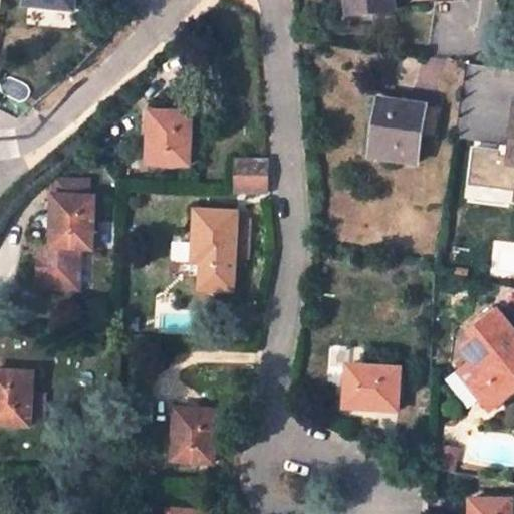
[(75,9),(75,0),(21,0),(21,5),(75,9)]
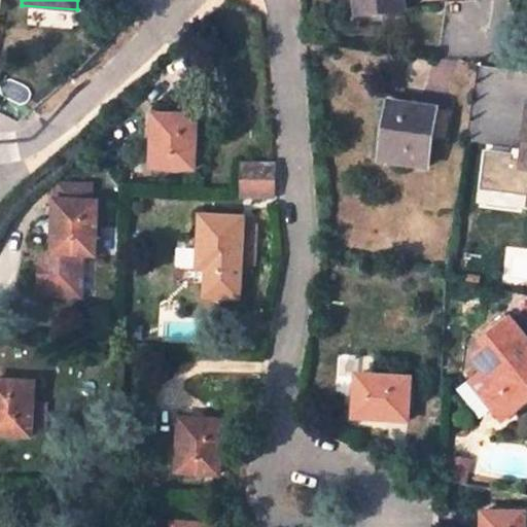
[(405,0),(356,0),(358,12),(406,7),(405,0)]
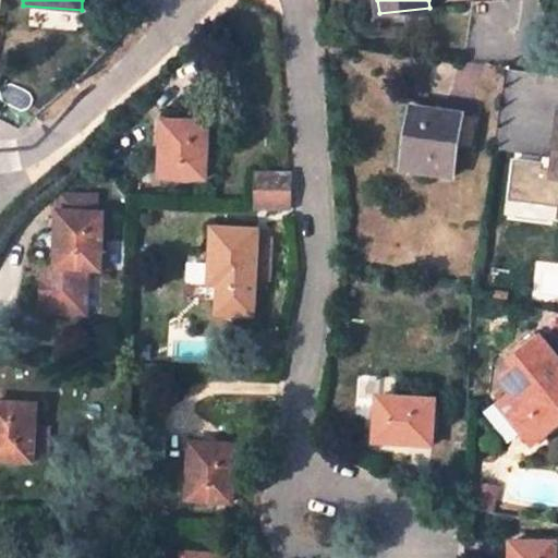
[(481,113),(414,106),(409,142),(415,143),(411,170),(453,176),(457,148),(475,150),(481,113)]
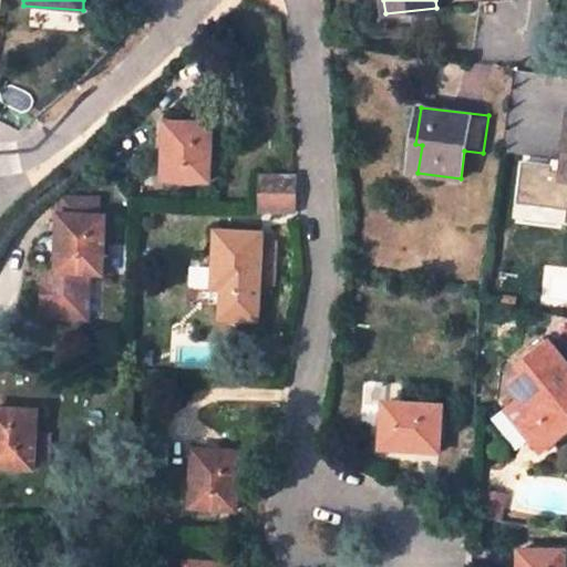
[(165,123),(164,179),(209,181),(212,123),(165,123)]
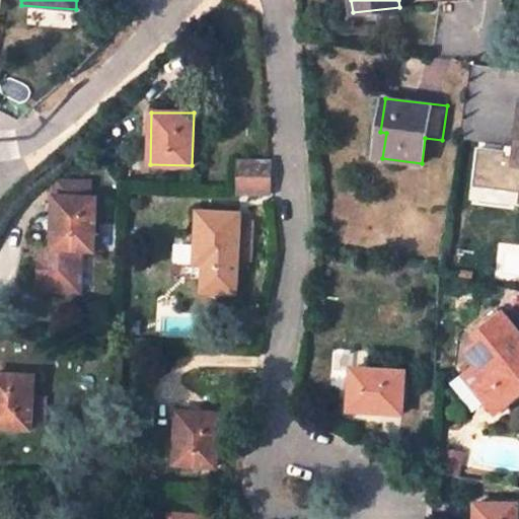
[(270,160),(240,159),(239,184),(269,186),(270,160)]
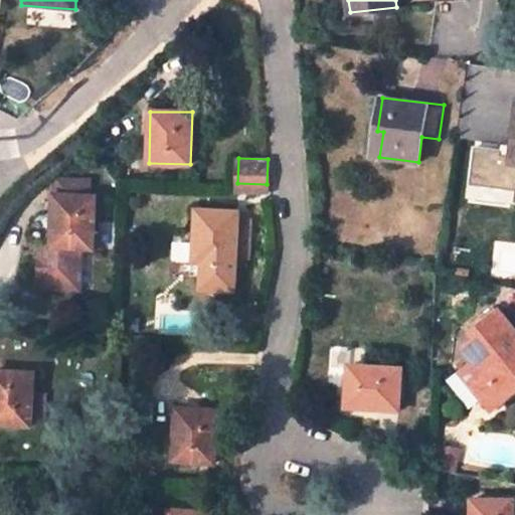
[(90,180),(57,178),(57,194),(90,195),(90,180)]
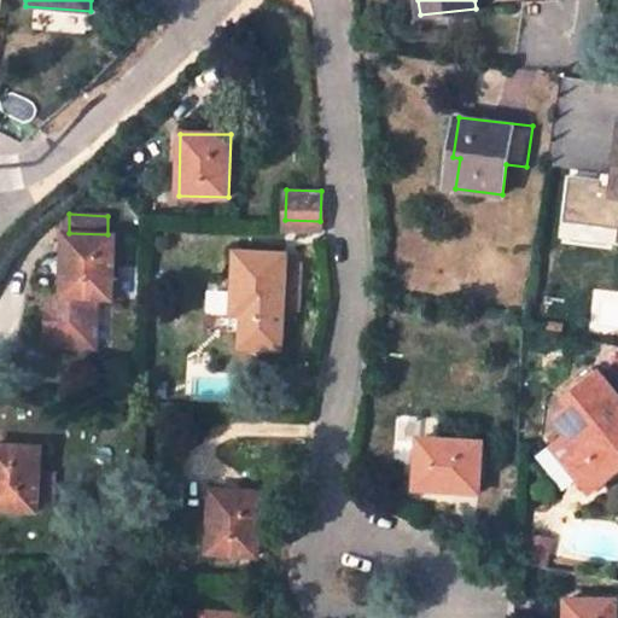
[(69,233),(64,233),(62,295),(56,295),(54,309),(47,308),(46,343),(95,345),(98,296),(112,297),(115,235),(108,234),(69,233)]
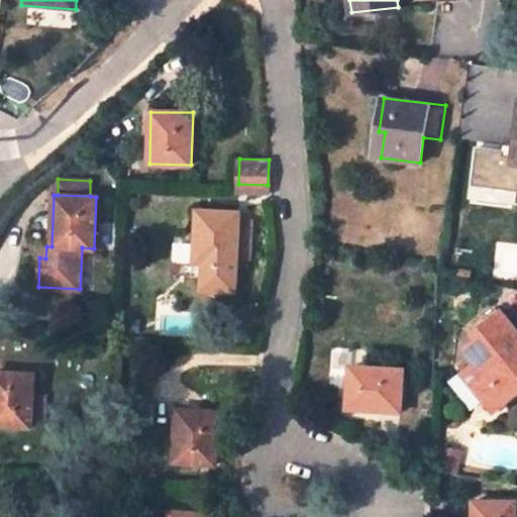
[(240,213),(199,211),(197,243),(200,243),(199,263),(205,263),(205,277),(204,290),(236,292),(238,251),(249,252),(250,230),(239,229),(240,220),(240,213)]
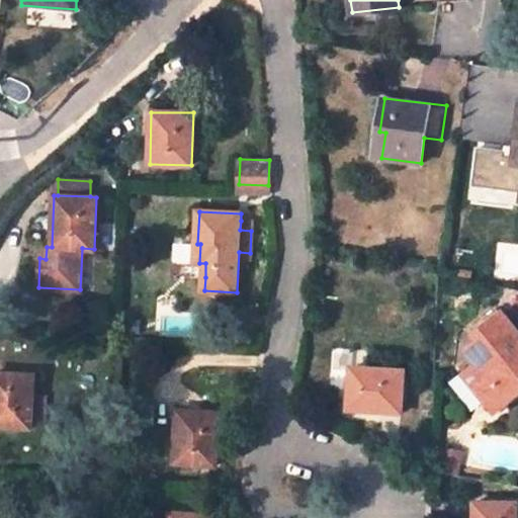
[(251,231),(251,222),(241,221),(240,230),(251,231)]
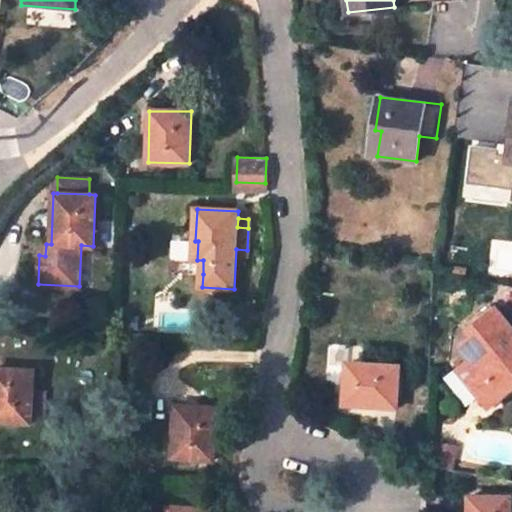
[(195,241),(193,240),(191,273),(203,274),(203,260),(197,260),(198,241),(195,241)]
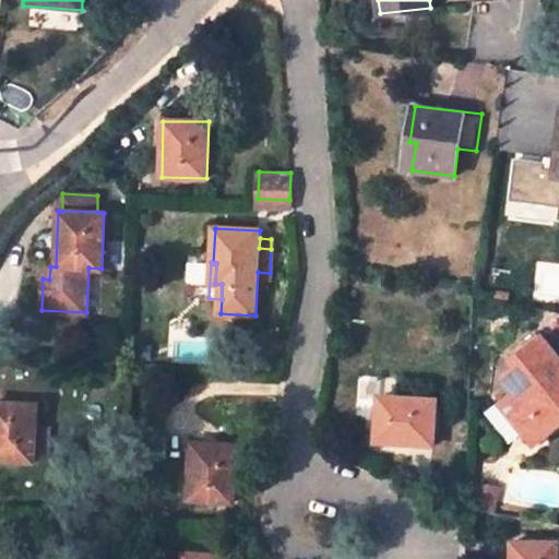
[(515,367),(501,379),(503,381),(512,393),(499,403),(532,444),(558,421),(558,408),(557,406),(558,404),(558,359),(540,337),(510,363),(515,367)]
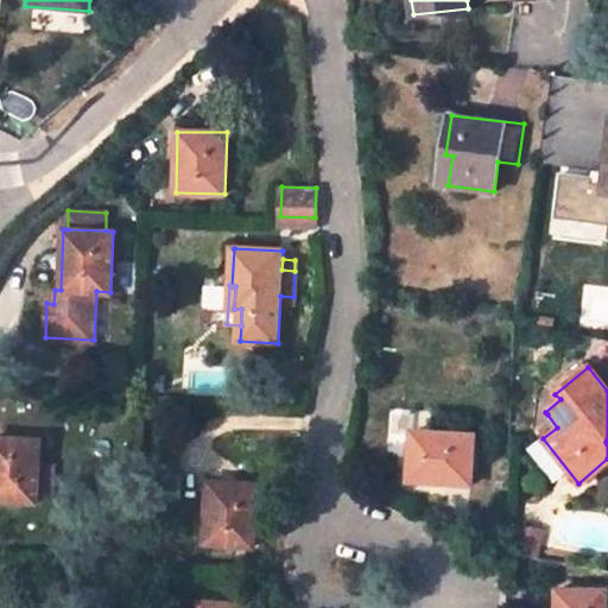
[(533,426),(543,438),(557,428),(548,415),(533,426)]
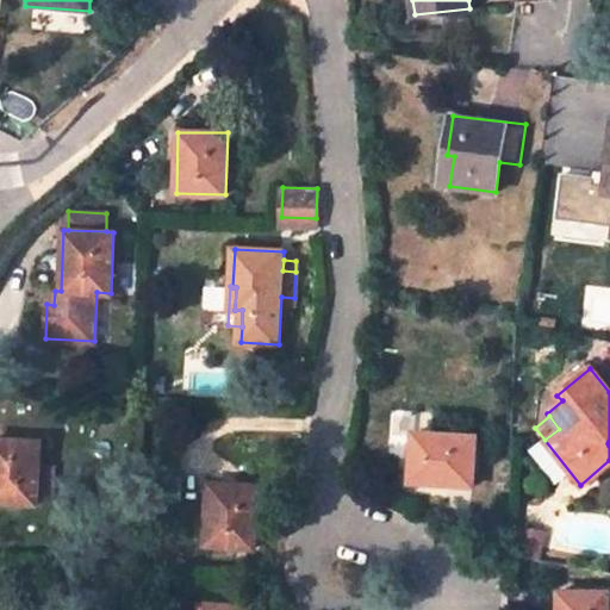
[(474,436),(414,433),(411,481),(472,486),(474,436)]
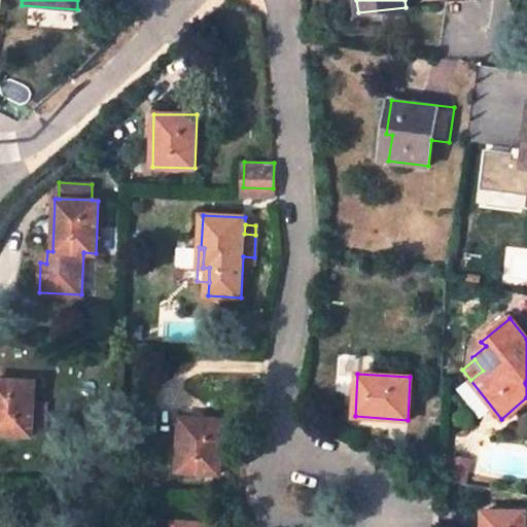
[(35,382),(0,380),(0,432),(32,435),(35,382)]
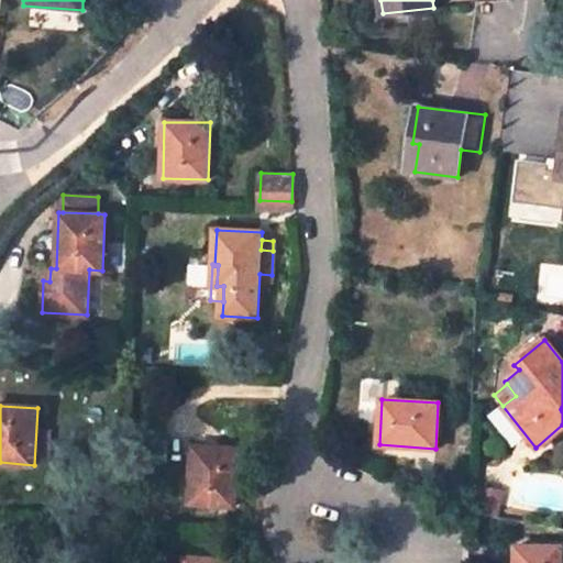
[(239,450),(192,445),(189,501),(234,505),(239,450)]
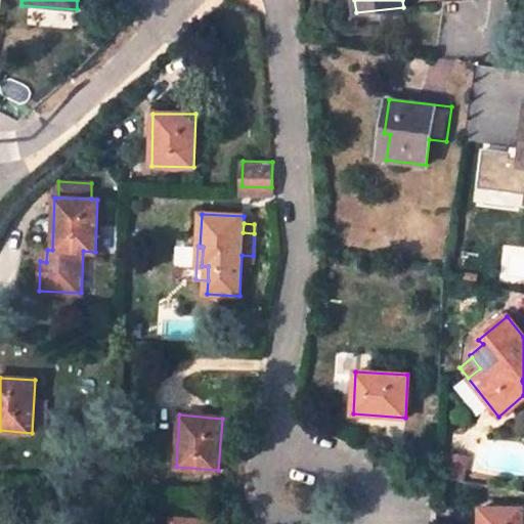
[(522,523),(522,509),(481,510),(480,523),(522,523)]
